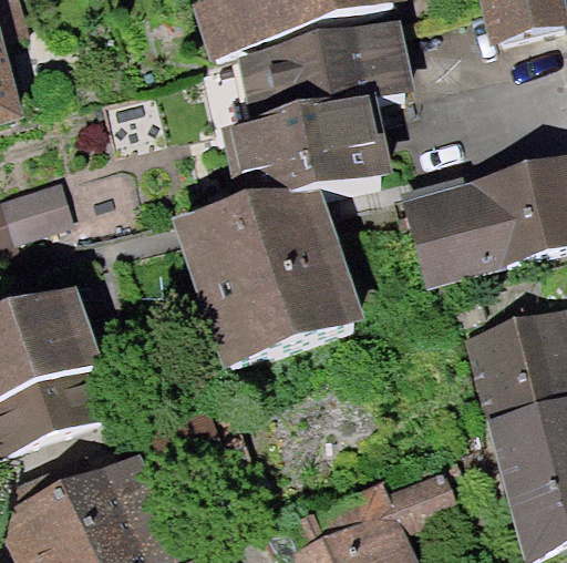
[(204,0),(199,1),(219,69),(248,61),(400,17),(418,11),(413,0),(204,0)]
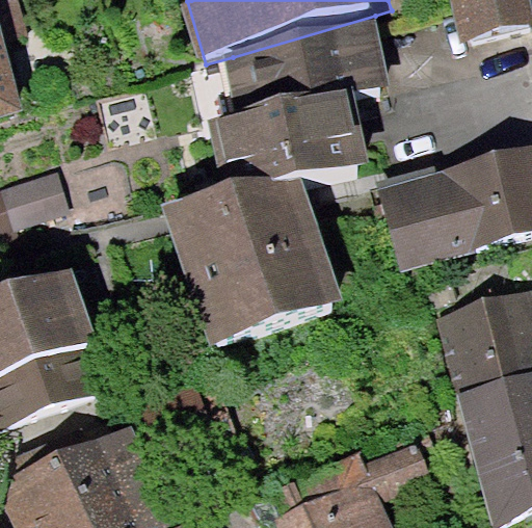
[(451,0),(459,37),(531,22),(531,0),(451,0)]
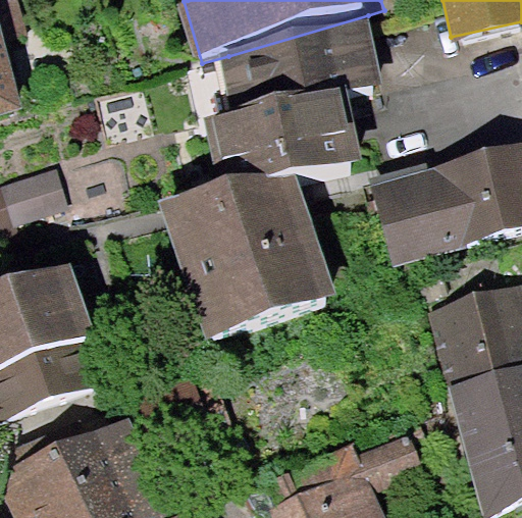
[(217,109),(228,160),(356,143),(350,84),(378,79),(368,15),(228,56),(241,100),(217,109)]
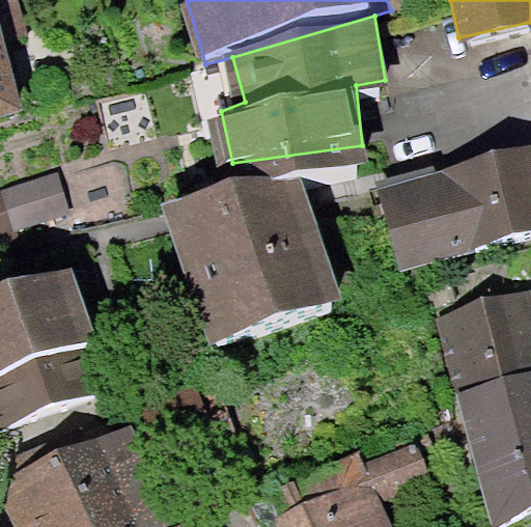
[(0,142),(40,134),(24,18),(0,27),(0,142)]
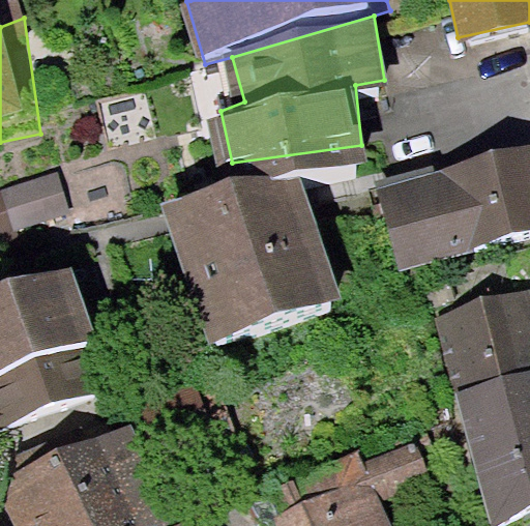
[(162,201),(207,337),(340,293),(294,157),(162,201)]
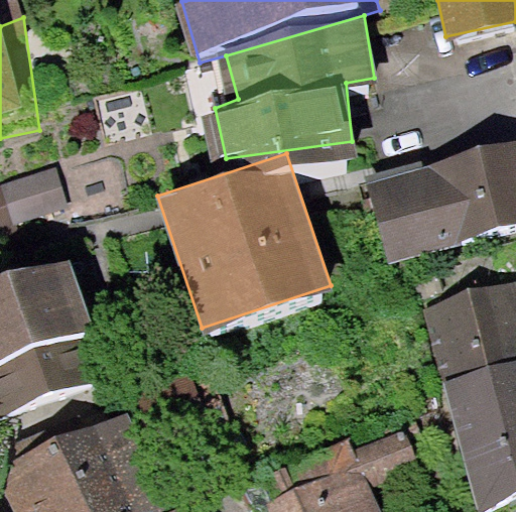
[(515,159),(395,194),(416,269),(515,241),(515,159)]
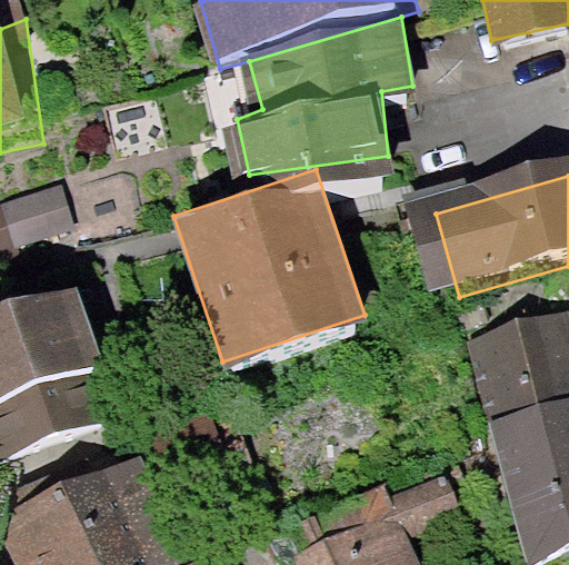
[(568,310),(568,306),(465,336),(529,564),(530,564),(568,544),(568,310)]
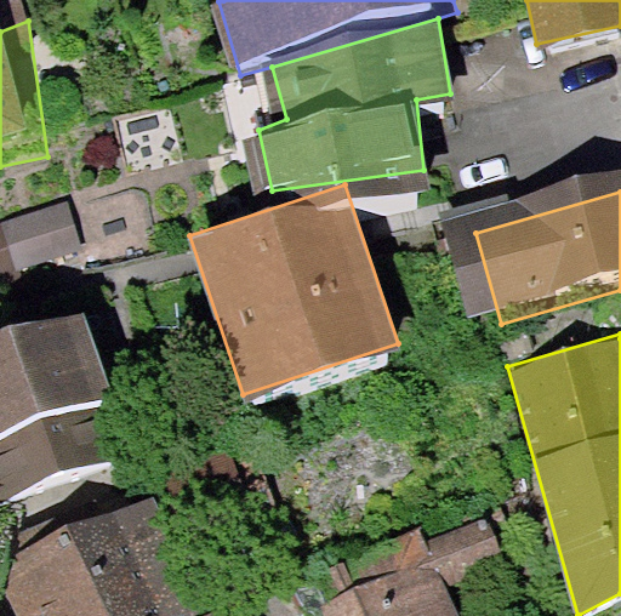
[(119,338),(0,369),(0,517),(154,477),(119,338)]
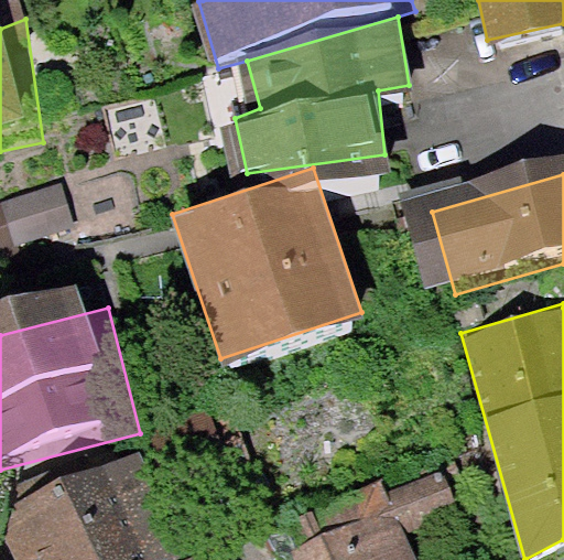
[(141,443),(0,499),(0,509),(20,559),(156,559),(186,549),(141,443)]
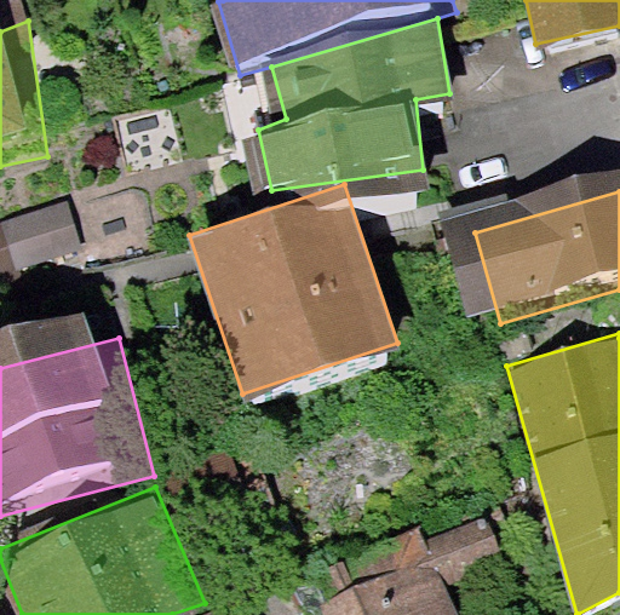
[(544,614),(498,511),(332,584),(345,614),(544,614)]
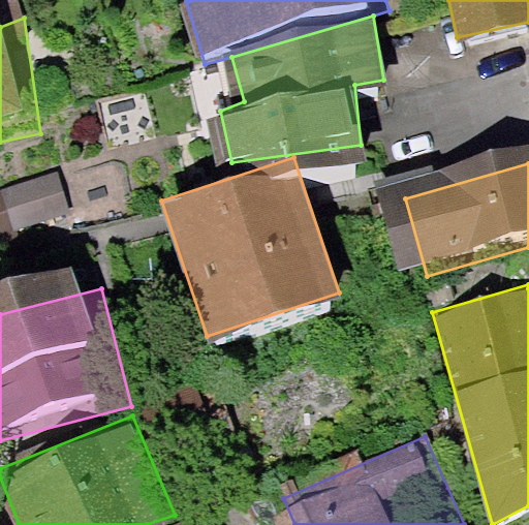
[(175,515),(147,524),(218,524),(207,503),(175,515)]
